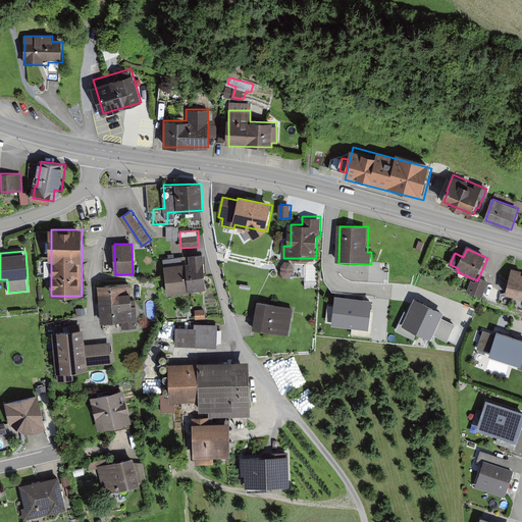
[(202,257),(163,261),(167,295),(206,291),(202,257)]
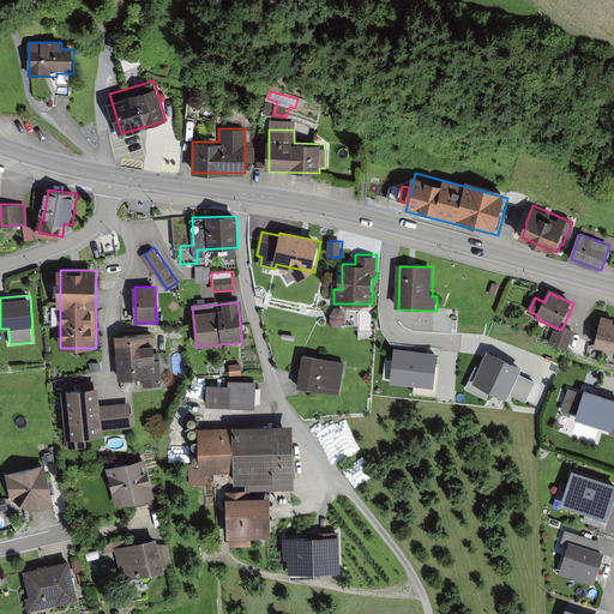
[(332,308),(333,325),(347,325),(345,308),(332,308)]
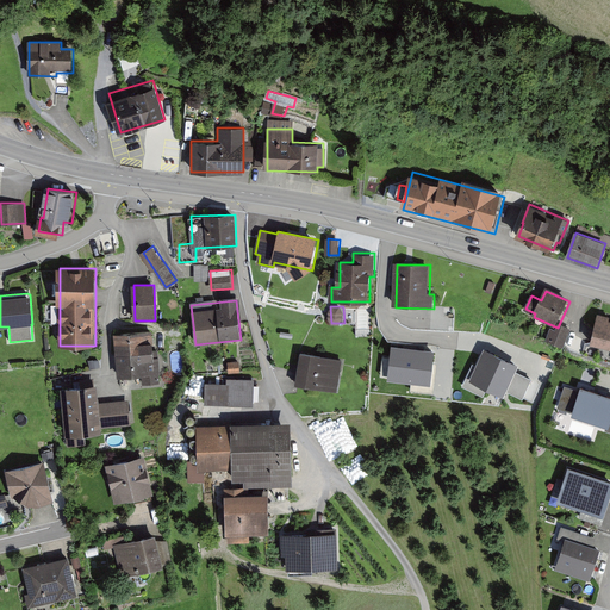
[(609,316),(601,315),(592,343),(609,347),(609,316)]
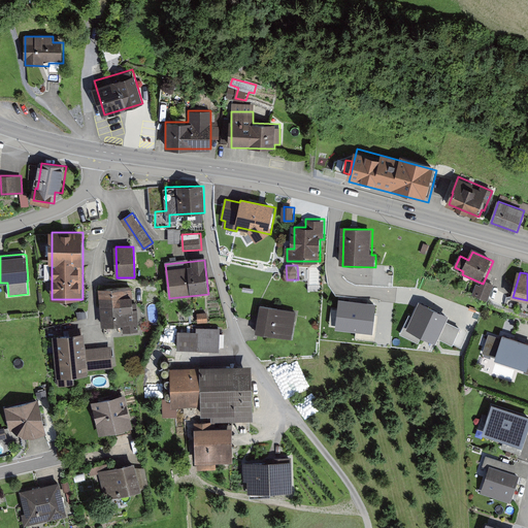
[(483,289),(477,287),(475,293),(489,299),(495,285),(486,282),(483,289)]
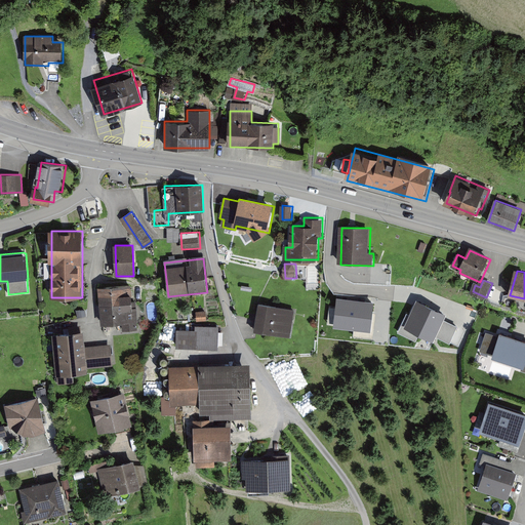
[(131,285),(101,287),(105,328),(135,326),(131,285)]
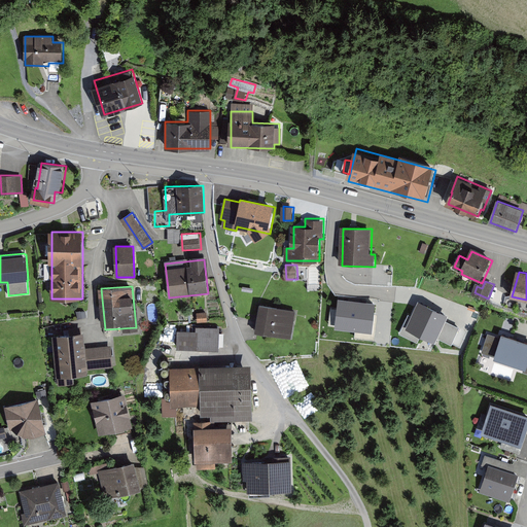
[(375,306),(339,302),(336,329),(372,332),(375,306)]
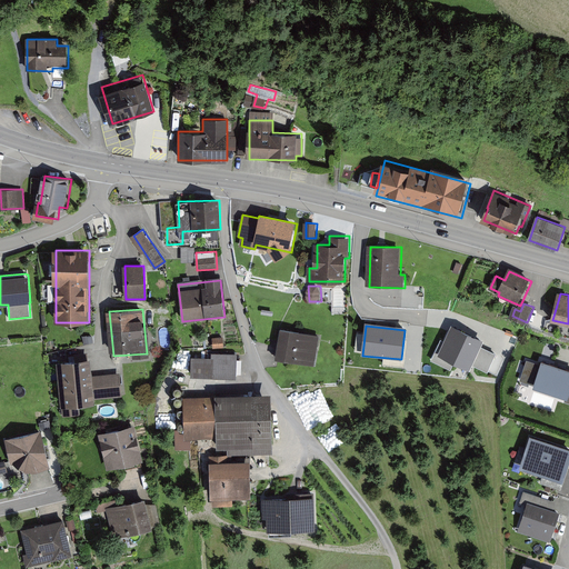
[(320,335),(281,328),(276,360),(315,368),(320,335)]
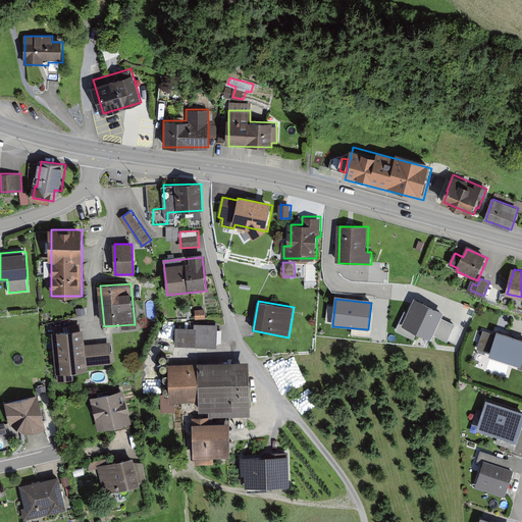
[(442,315),(415,302),(403,326),(431,340),(442,315)]
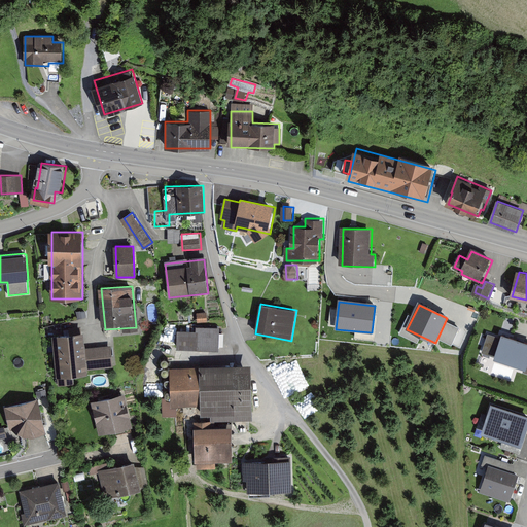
[(198,331),(180,330),(179,349),(221,351),(222,329),(198,327),(198,331)]
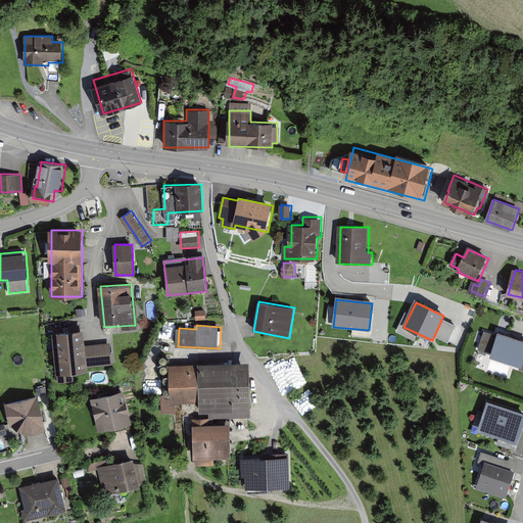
[(84,331),(55,334),(58,375),(90,372),(89,366),(113,365),(111,343),(85,345),(84,331)]
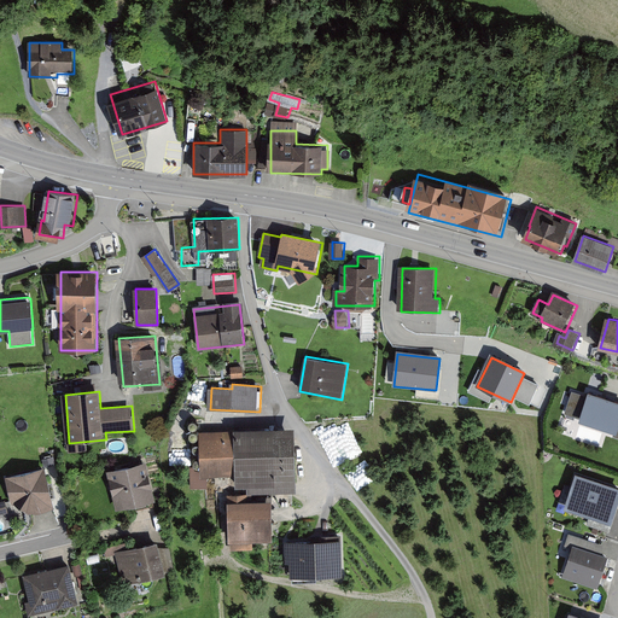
[(588,398),(572,394),(566,414),(581,419),(581,423),(616,433),(613,441),(617,441),(617,402),(590,394),(588,398)]
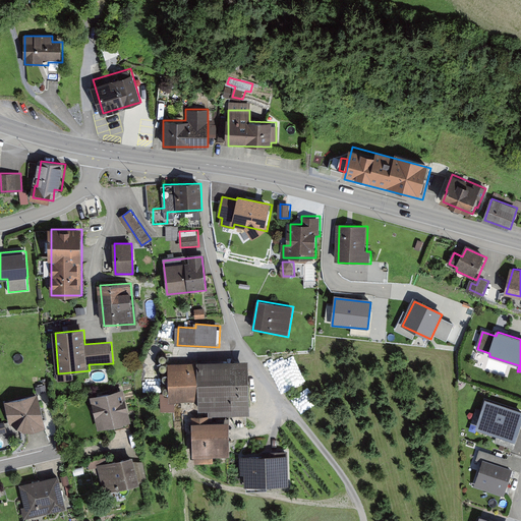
[(249,363),(170,365),(171,402),(198,401),(199,411),(213,411),(213,417),(250,416),(249,363)]
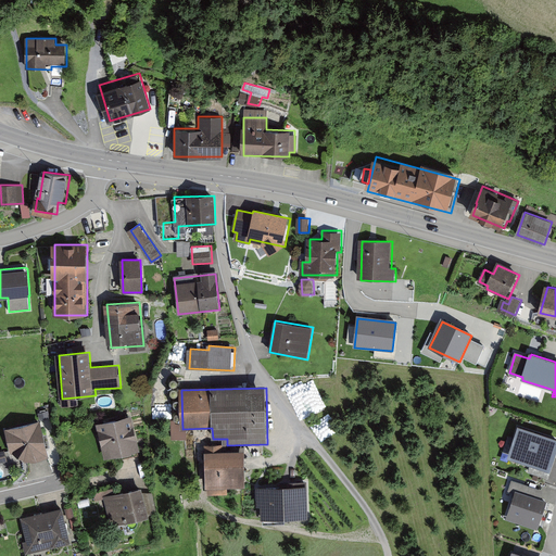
[(154,418),(173,417),(172,397),(153,400),(154,418)]
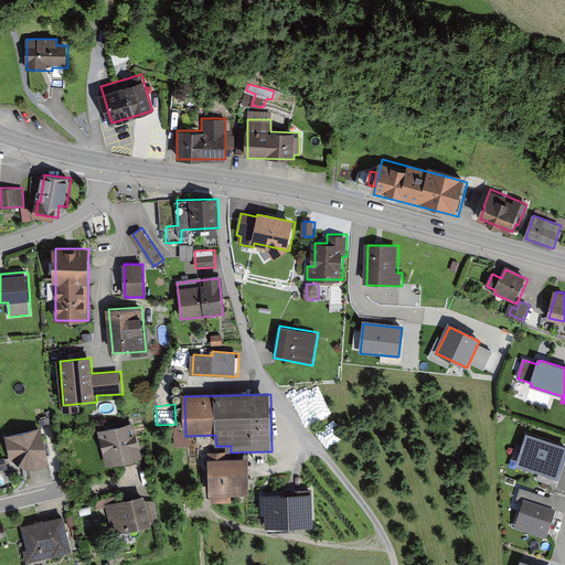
[(135,424),(99,430),(107,467),(142,460),(135,424)]
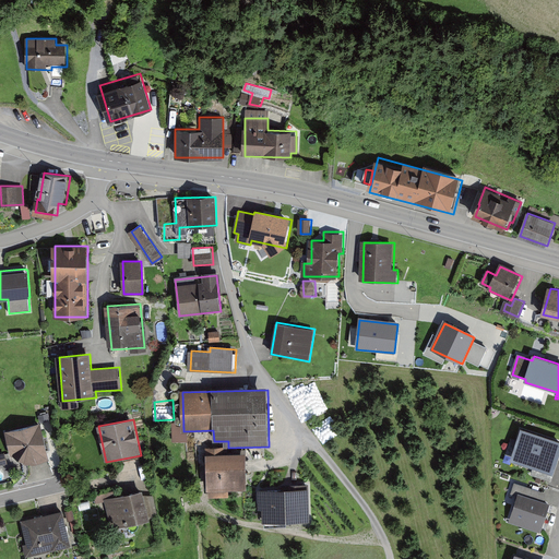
[(42,424),(4,431),(11,455),(30,465),(50,461),(42,424)]
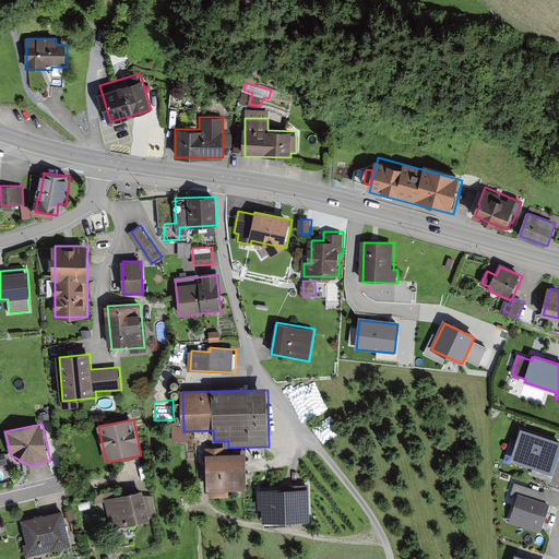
[(558,462),(558,443),(522,431),(511,461),(555,475),(558,462)]
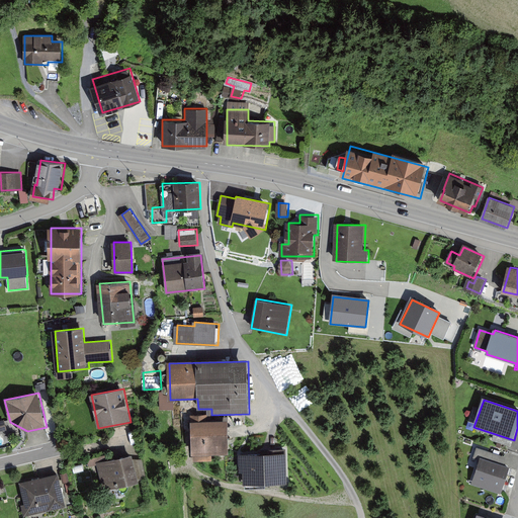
[(205,416),(193,416),(193,453),(230,453),(229,420),(205,421),(205,416)]
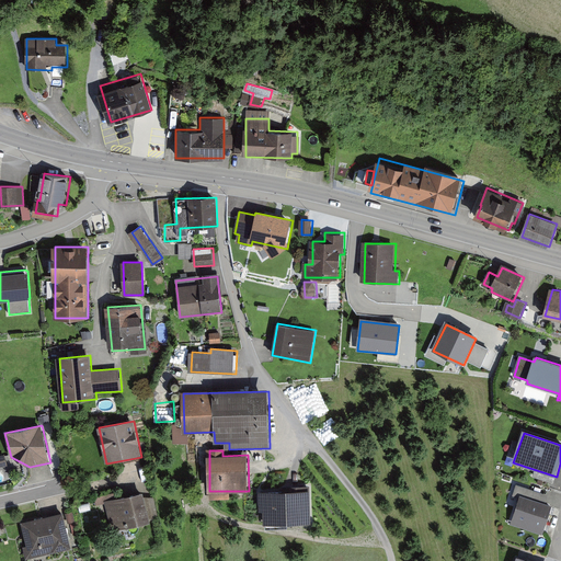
[(547,497),(517,487),(513,497),(521,501),(512,523),(542,535),(552,507),(545,505),(547,497)]
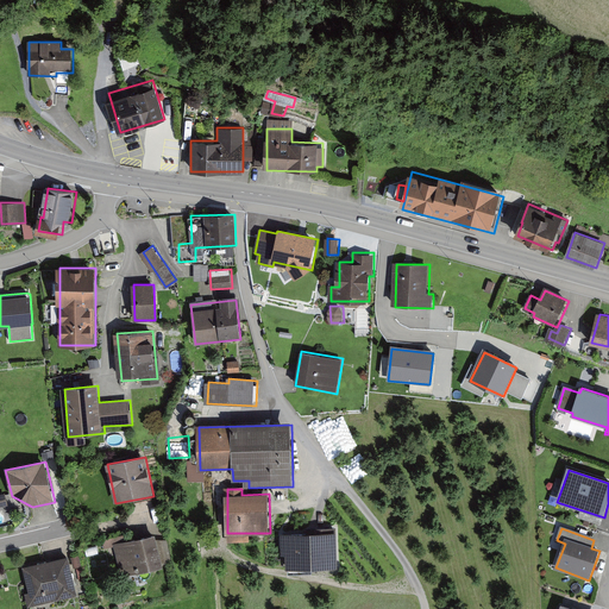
[(301,533),(281,534),(280,553),(288,567),(338,565),(339,532),(301,533)]
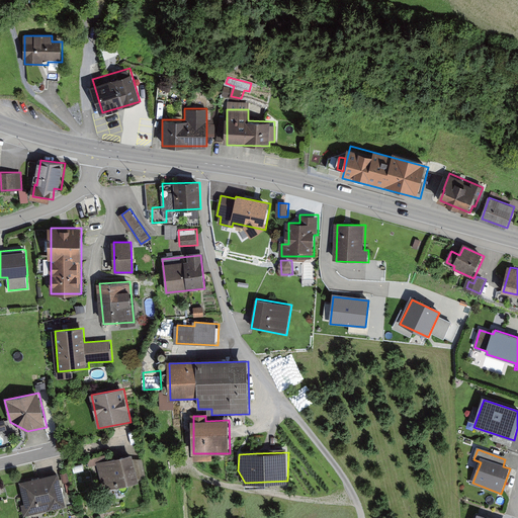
[(134,455),(97,462),(102,490),(139,483),(134,455)]
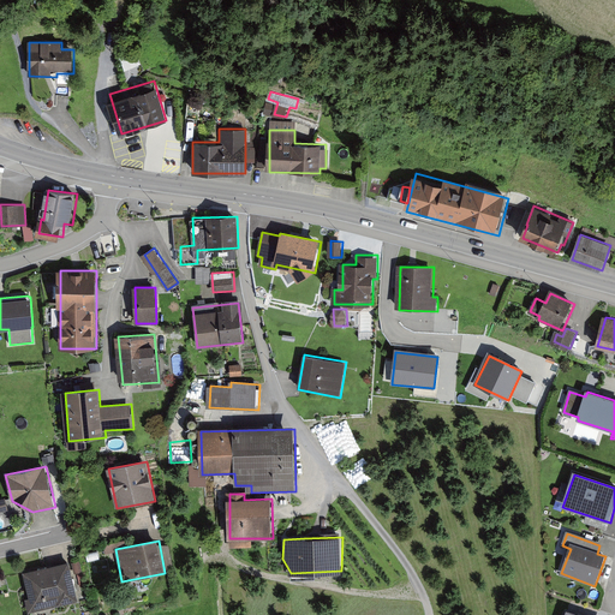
[(70,562),(24,573),(33,610),(78,601),(70,562)]
